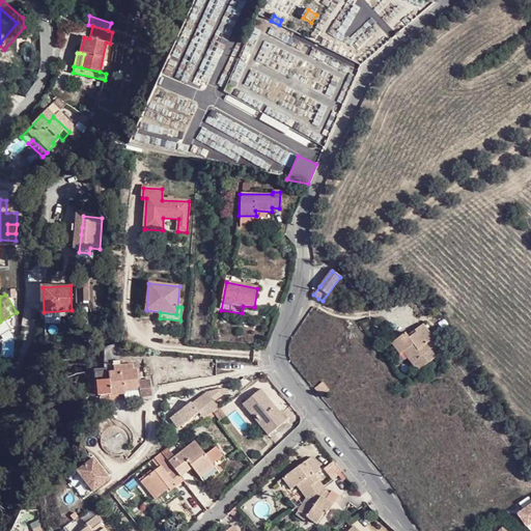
[(430,361),(436,357),(426,345),(435,339),(422,324),(414,330),(416,332),(409,338),(404,333),(391,344),(399,355),(402,353),(406,351),(410,356),(407,358),(417,370),(430,361)]
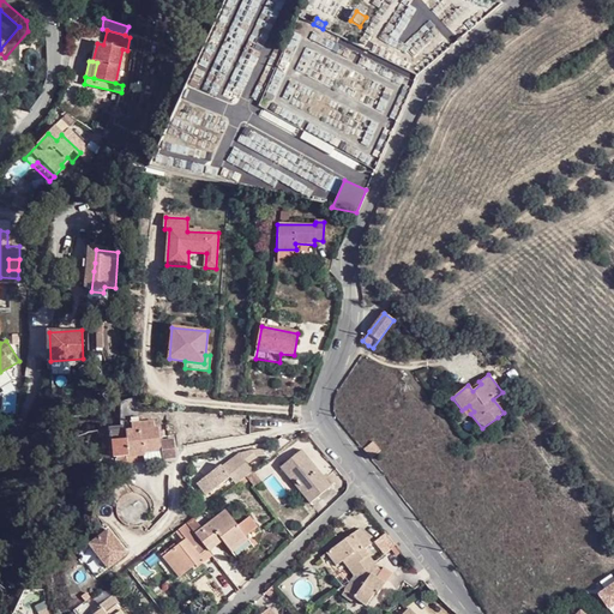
[(112,441),(113,457),(127,456),(128,458),(145,456),(145,452),(161,451),(162,461),(175,459),(174,441),(160,443),(158,428),(155,429),(155,422),(139,423),(138,419),(130,420),(131,431),(125,432),(126,439),(112,441)]
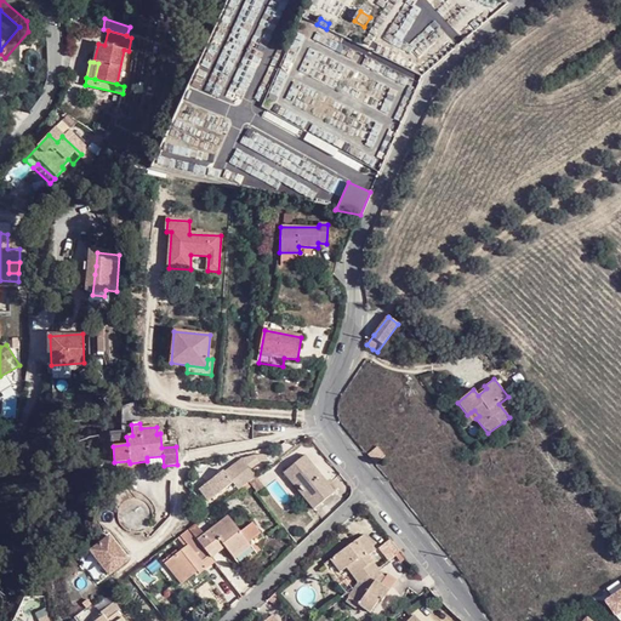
[(377,446),(368,455),(376,463),(386,455),(377,446)]
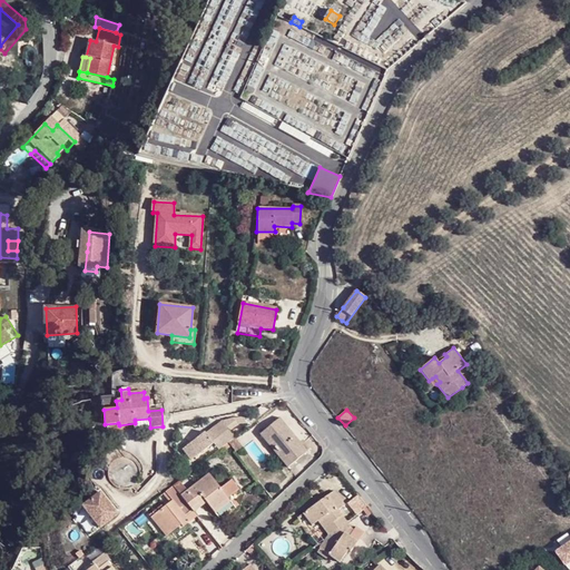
[(263,431),(291,464),(307,451),(279,418),(263,431)]
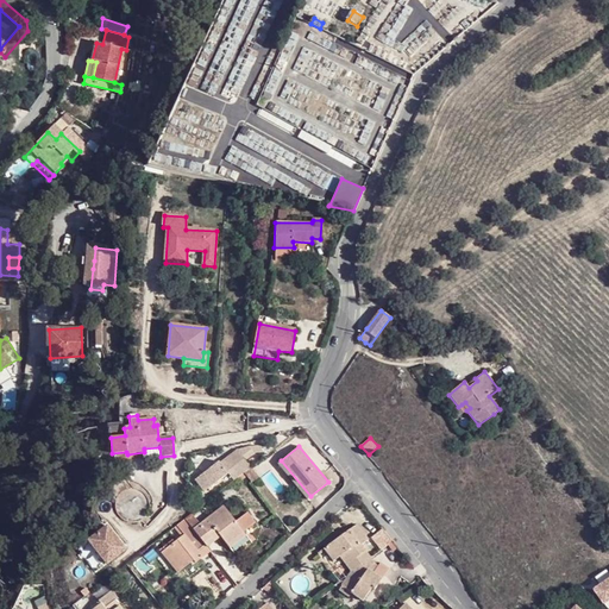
[(159,447),(144,449),(144,452),(144,458),(161,457),(159,447)]
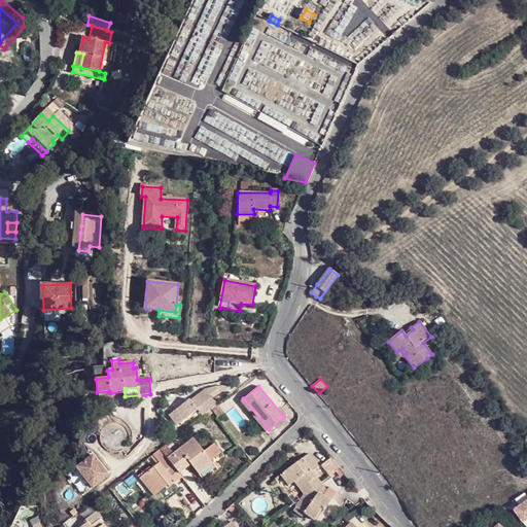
[(190,400),(189,399),(173,412),(181,422),(198,410),(202,416),(217,405),(206,389),(190,400)]
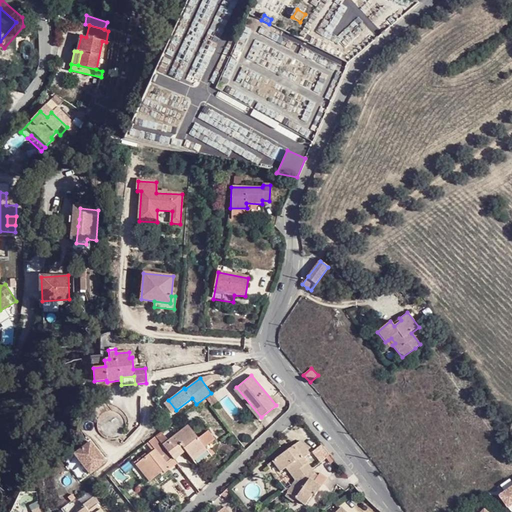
[(233,389),(258,420),(261,417),(236,387),(233,389)]
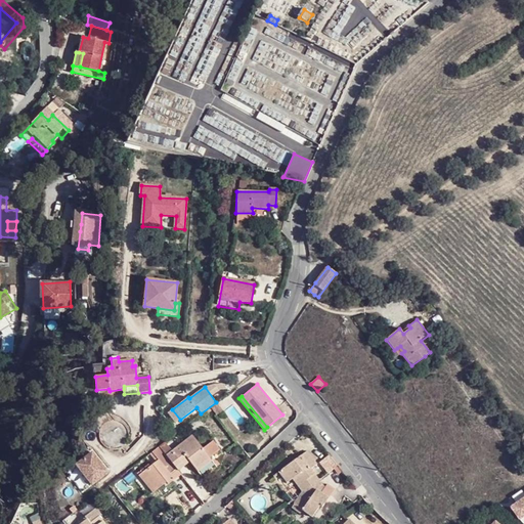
[(222,410),(217,402),(210,408),(215,416),(222,410)]
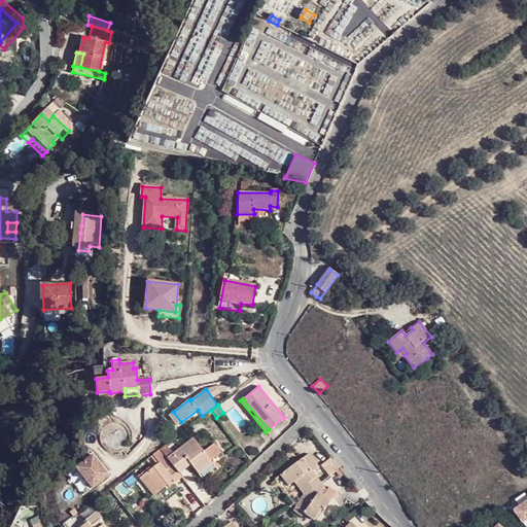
[(143,417),(128,429),(143,450),(160,436),(143,417)]
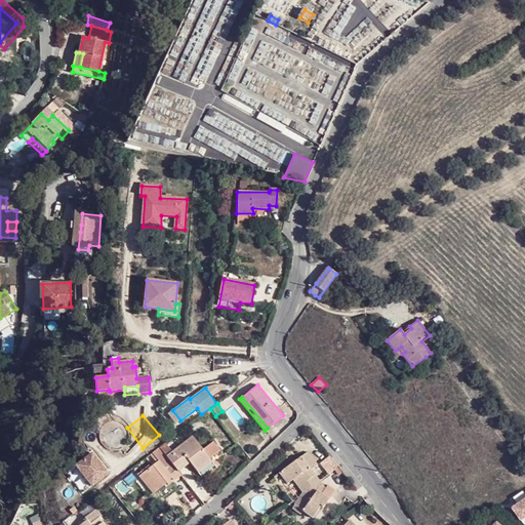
[(167,456),(175,468),(187,459),(190,462),(196,471),(210,458),(194,437),(167,456)]
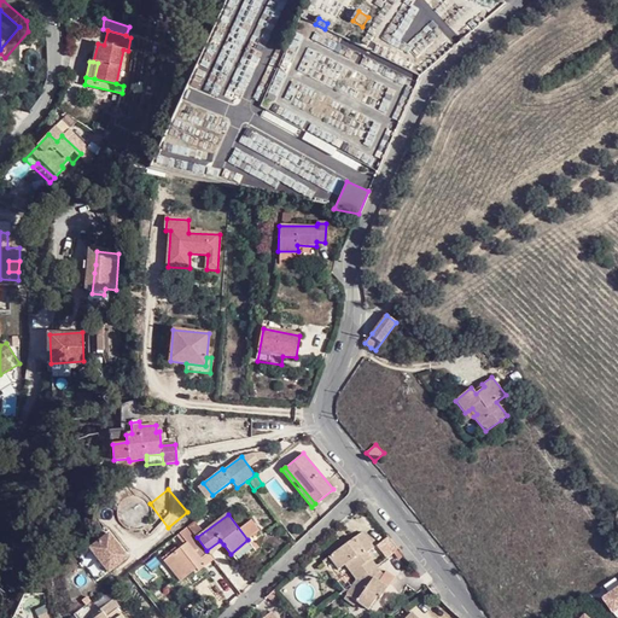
[(197,537),(188,528),(179,534),(187,543),(168,559),(184,578),(196,570),(198,572),(214,559),(210,555),(207,551),(197,537)]
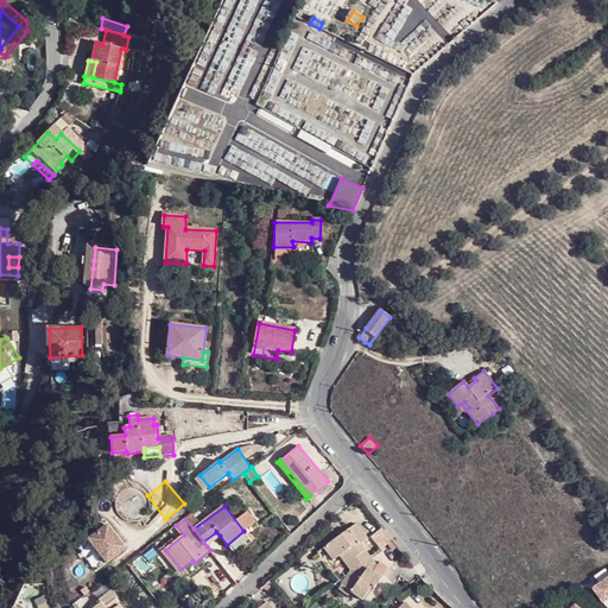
[(111,524),(88,538),(106,565),(127,552),(111,524)]
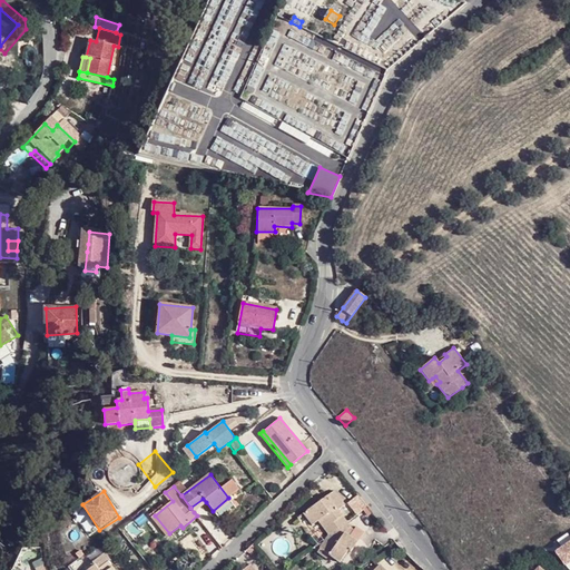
[(313,526),(318,522),(330,536),(341,527),(346,522),(337,511),(345,505),(333,491),(304,514),(313,526)]
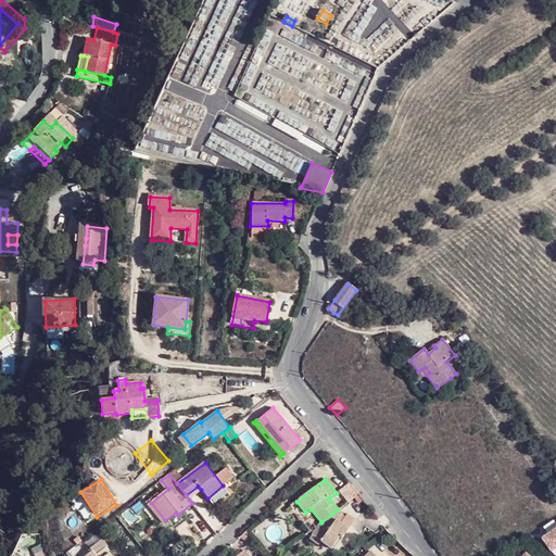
[(228,492),(223,485),(207,498),(213,505),(228,492)]
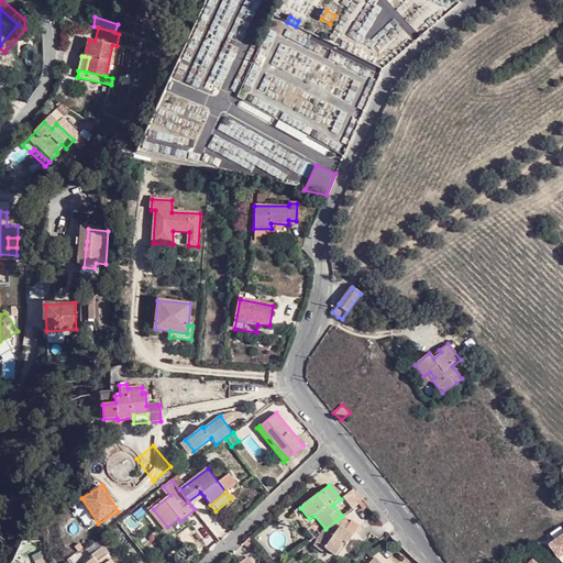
[(188,501),(191,506),(203,496),(200,493),(188,501)]
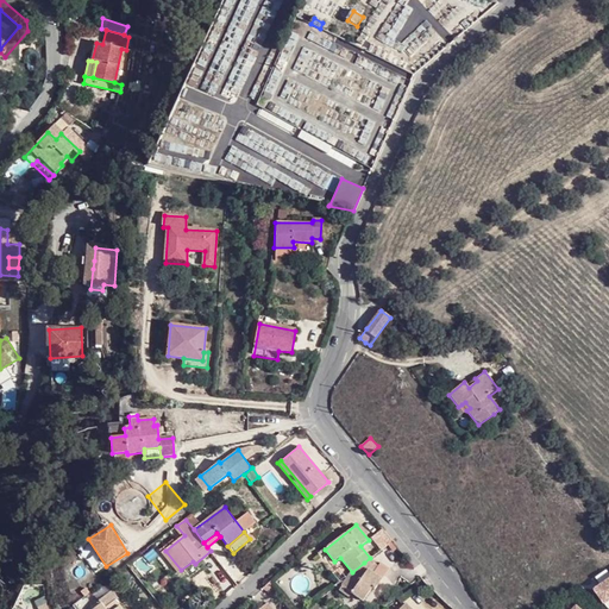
[(181,570),(165,551),(162,553),(177,573),(181,570)]
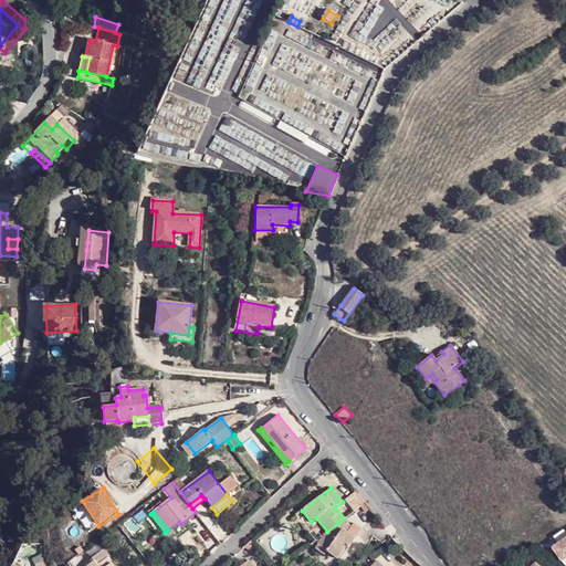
[(348,530),(350,526),(344,519),(338,523),(348,530)]
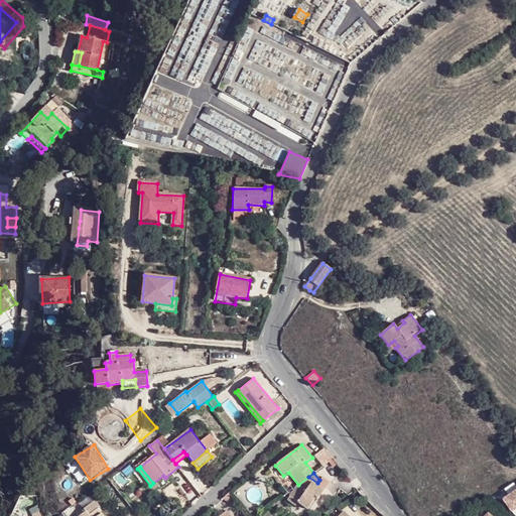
[(298,485),(292,492),(300,498),(297,502),(307,510),(314,499),(316,500),(330,482),(321,477),(319,480),(317,483),(308,477),(298,485)]
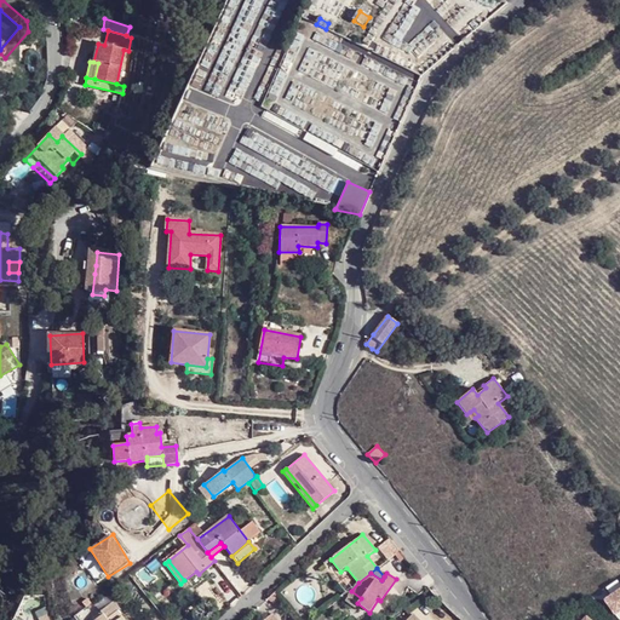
[(619,583),(601,598),(612,613),(619,606),(619,583)]
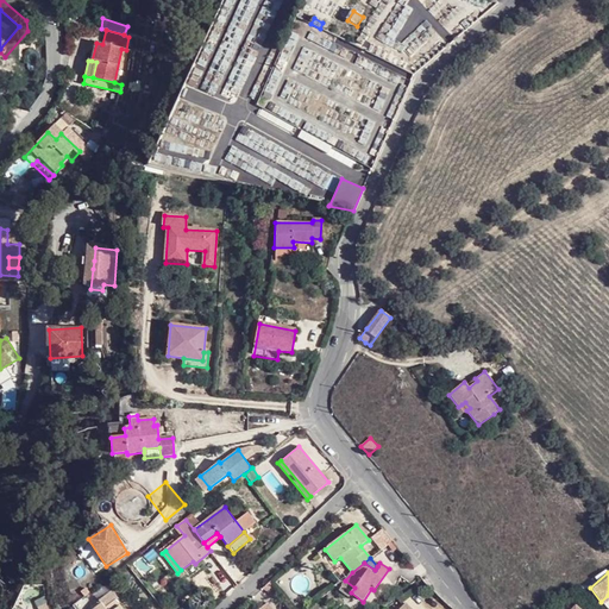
[(355,588),(345,581),(341,586),(351,592),(355,588)]
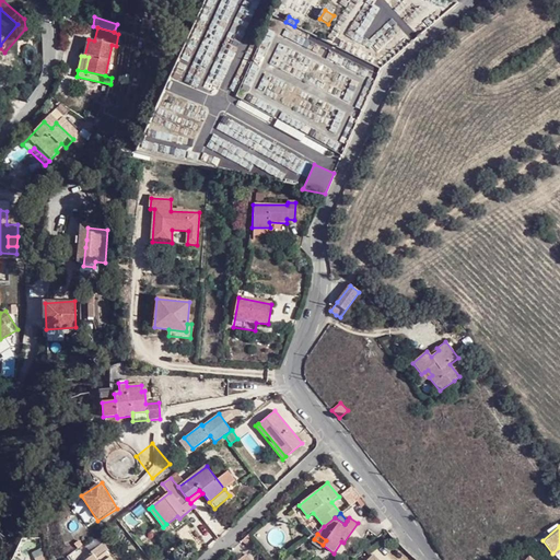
[(109,559),(107,557),(109,555),(102,545),(90,552),(92,556),(85,559),(109,559)]
